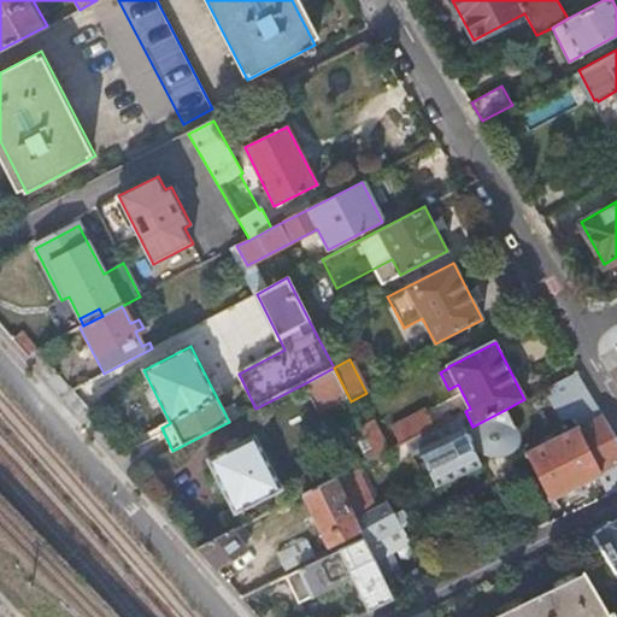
[(334,368),(305,383),(319,411),(342,399),(342,398),(347,394),(334,368)]
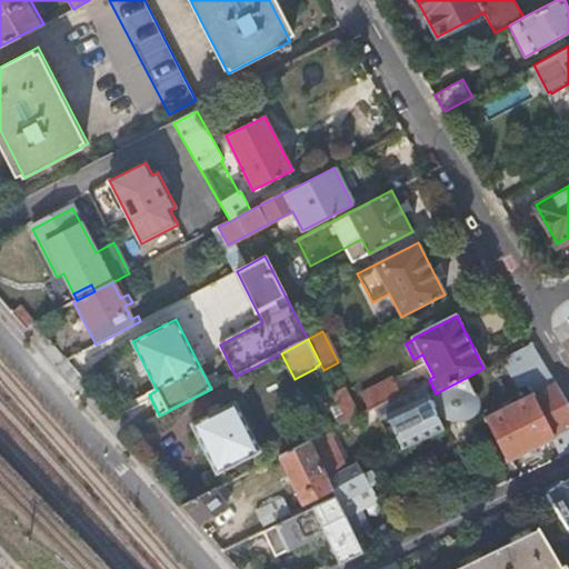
[(549,372),(531,343),(503,357),(520,388),(525,385),(527,383),(549,372)]
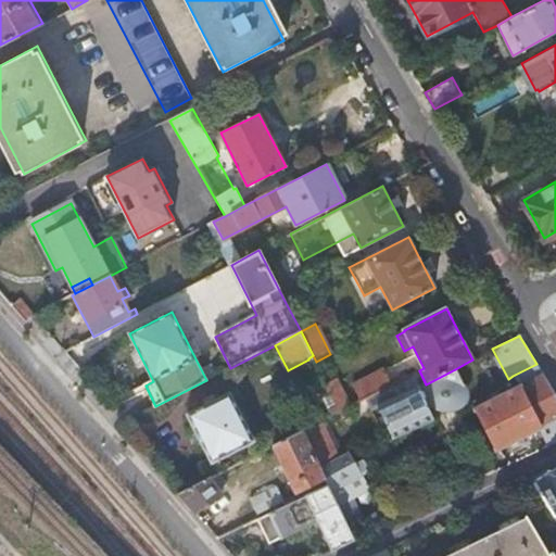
[(495,386),(508,379),(492,349),(480,356),(495,386)]
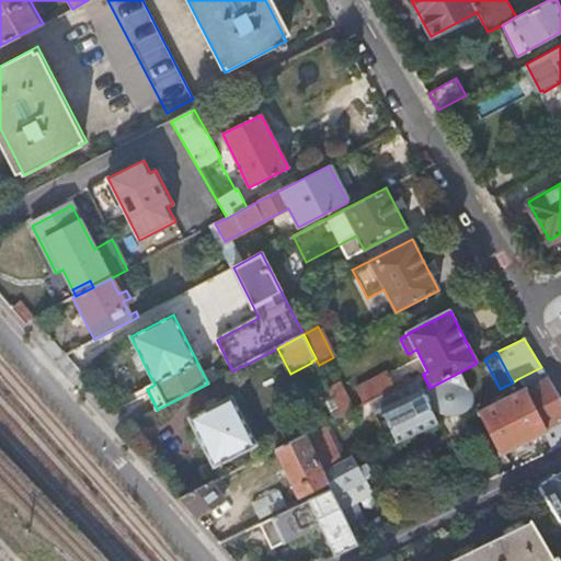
[(560,399),(541,367),(519,378),(517,379),(523,390),(524,391),(525,390),(527,389),(547,431),(544,432),(544,434),(551,450),(552,451),(560,446),(560,399)]
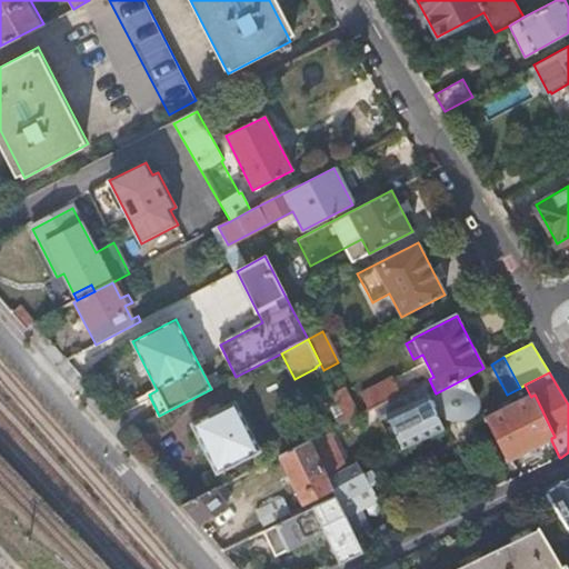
[(362,395),(370,410),(375,407),(401,393),(393,378),(362,395)]
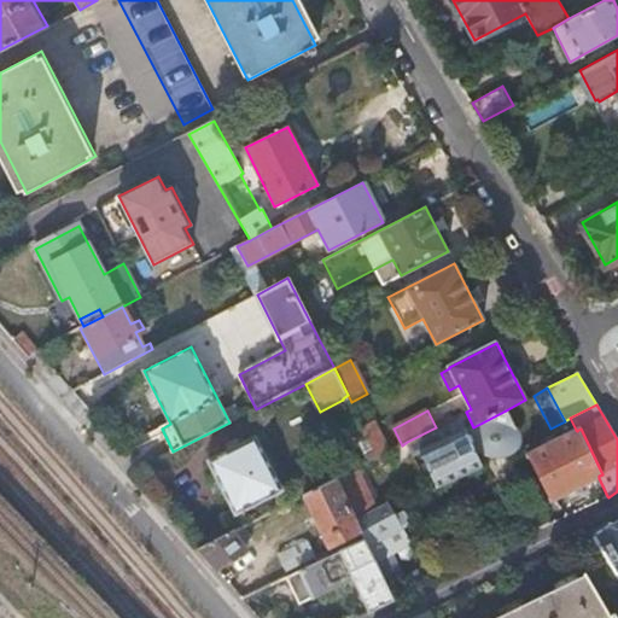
[(466,412),(459,415),(436,427),(407,442),(414,458),(421,454),(438,488),(483,466),(473,447),(476,447),(478,448),(482,452),(489,453),(496,453),(502,452),(506,450),(511,444),(514,439),(516,435),(516,430),(506,410),(473,427),(466,412)]
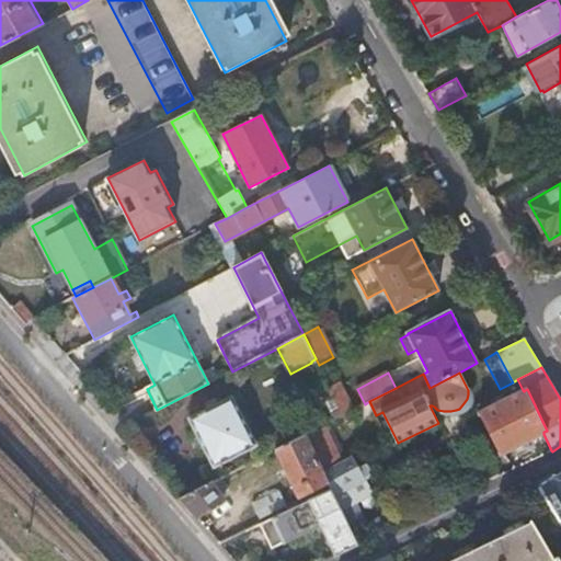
[(339,384),(330,388),(344,414),(353,410),(339,384)]
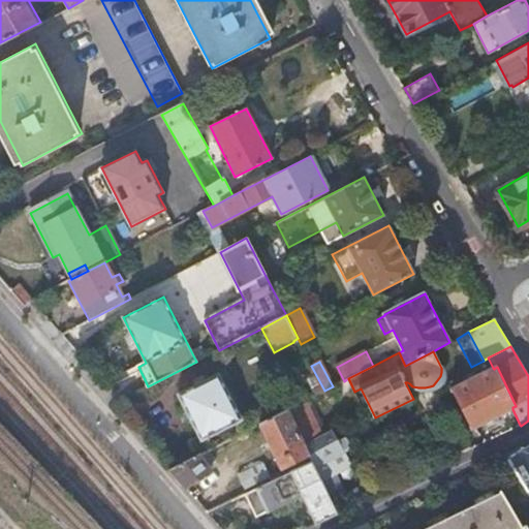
[(324,391),(311,366),(303,370),(316,395),(324,391)]
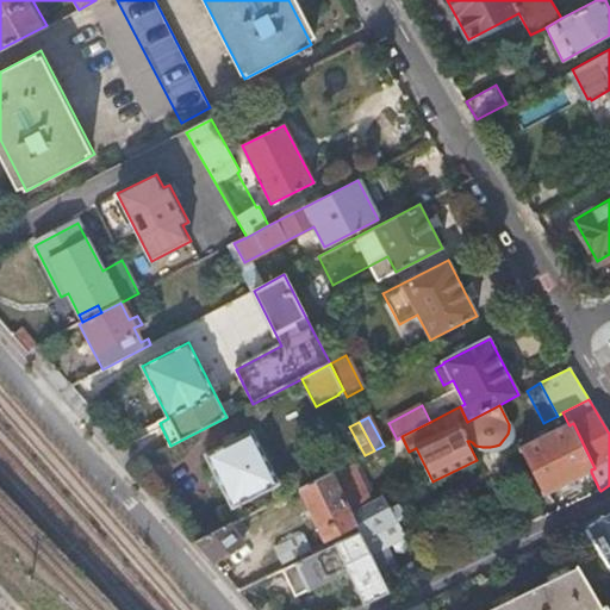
[(570,425),(568,424),(522,449),(545,496),(591,472),(591,470),(595,468),(573,423),(571,424),(570,425)]
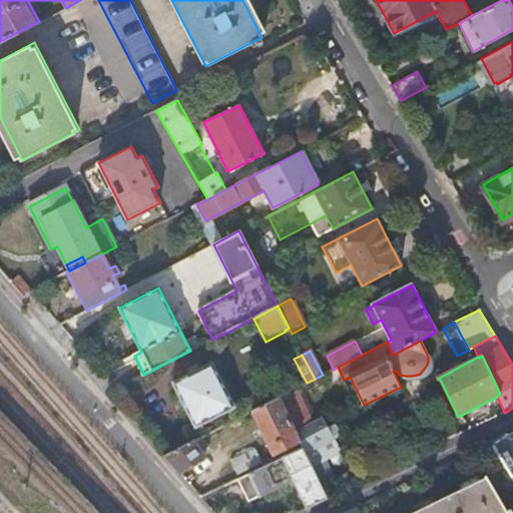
[(234,408),(212,363),(173,383),(195,428),(234,408)]
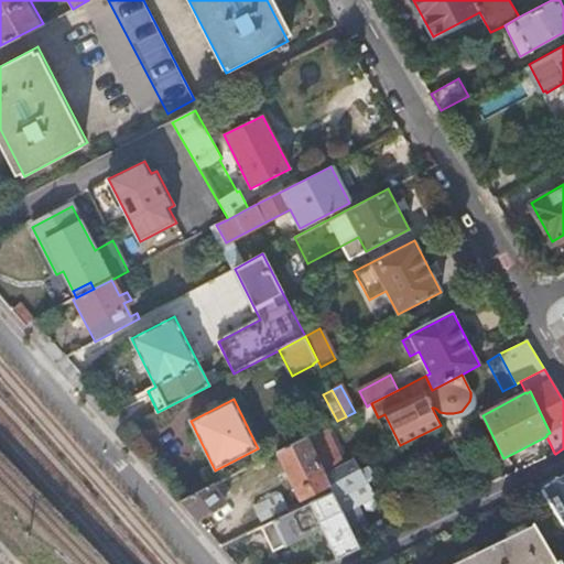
[(327,426),(277,453),(302,502),(324,491),(327,496),(333,492),(324,474),(345,464),(327,426)]
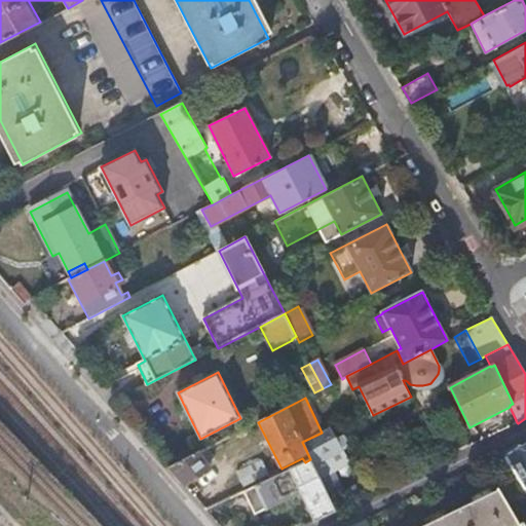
[(310,459),(327,492),(334,488),(336,487),(336,486),(337,483),(331,471),(347,462),(338,444),(343,442),(343,440),(343,439),(342,438),(341,438),(335,426),(322,433),(302,442),(310,459)]
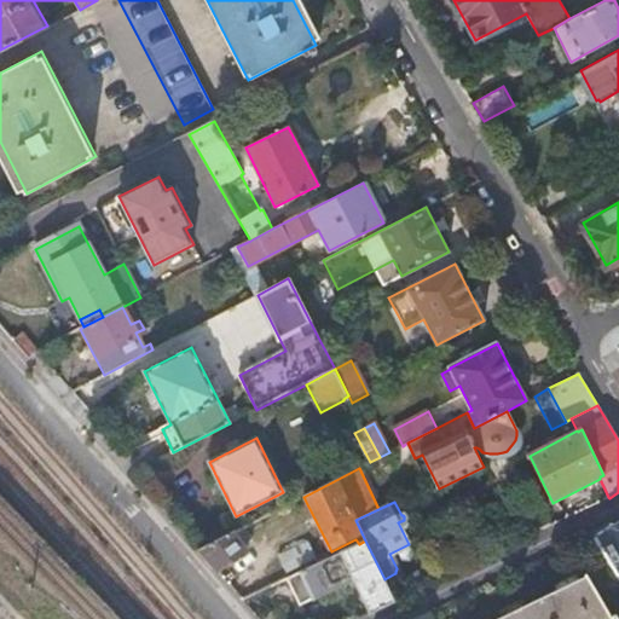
[(526,533),(513,507),(512,507),(525,534),(526,533)]
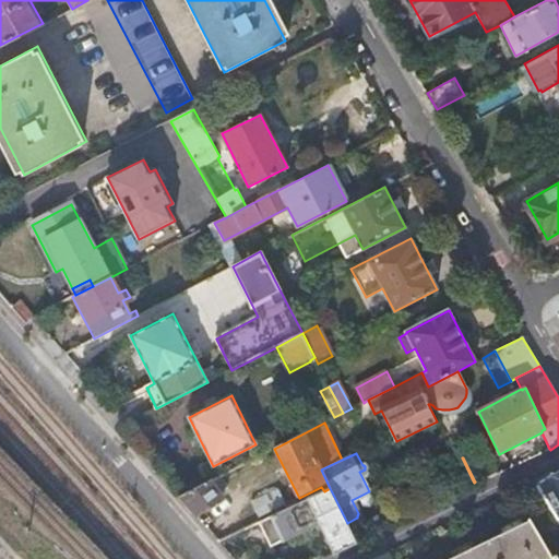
[(558,472),(556,474),(551,473),(536,480),(558,520),(558,472)]
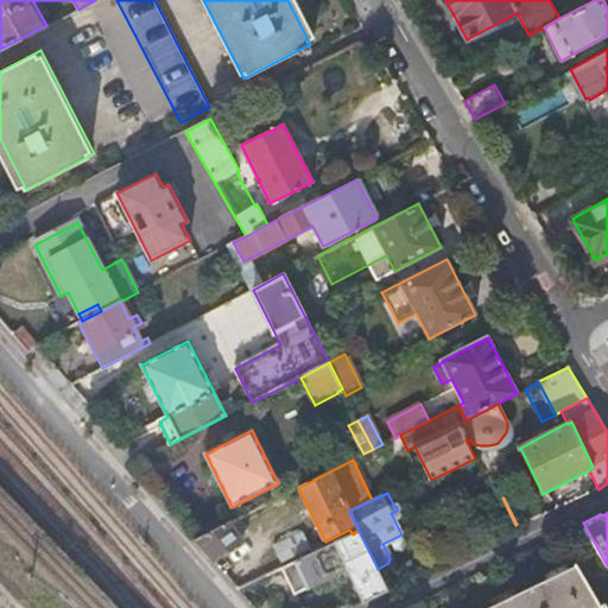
[(230,524),(195,542),(215,564),(241,544),(230,524)]
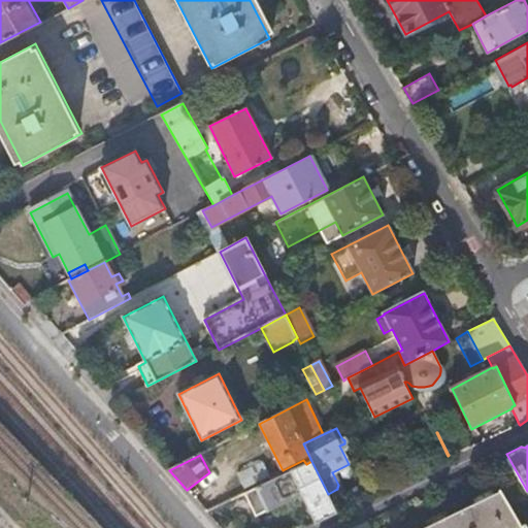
[(306,464),(244,495),(255,519),(303,495),(318,524),(337,514),(328,494),(311,461),(306,464)]
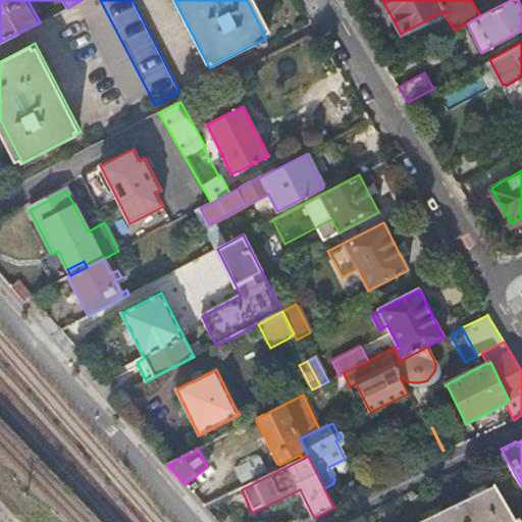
[(259,459),(236,470),(242,483),(265,472),(259,459)]
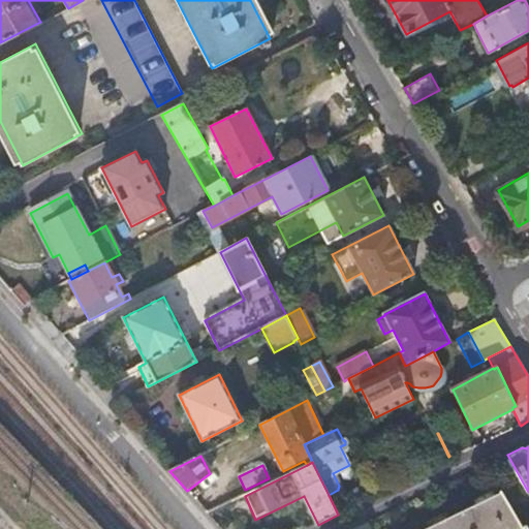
[(474,498),(477,503),(496,494),(493,489),(474,498)]
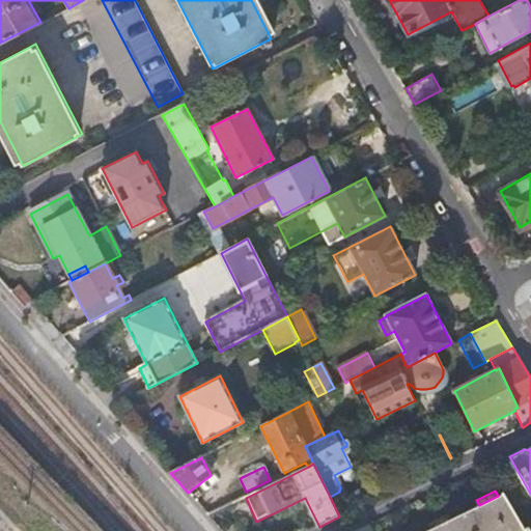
[(426,530),(530,530),(530,529),(529,525),(524,527),(503,493),(498,496),(479,505),(452,519),(431,528),(426,530)]
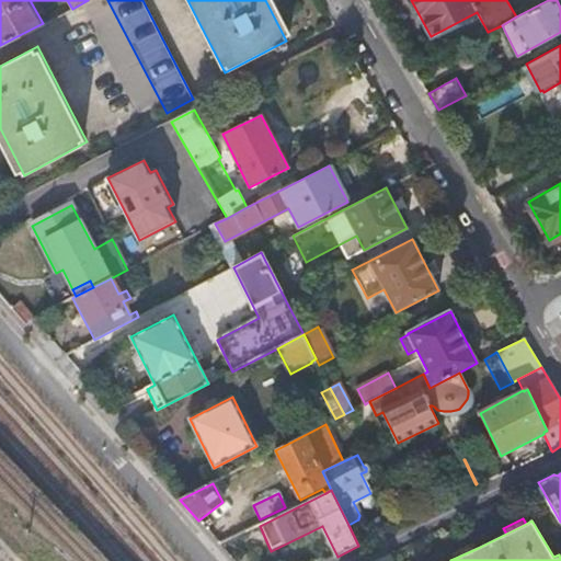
[(454,552),(456,558),(478,548),(474,542),(454,552)]
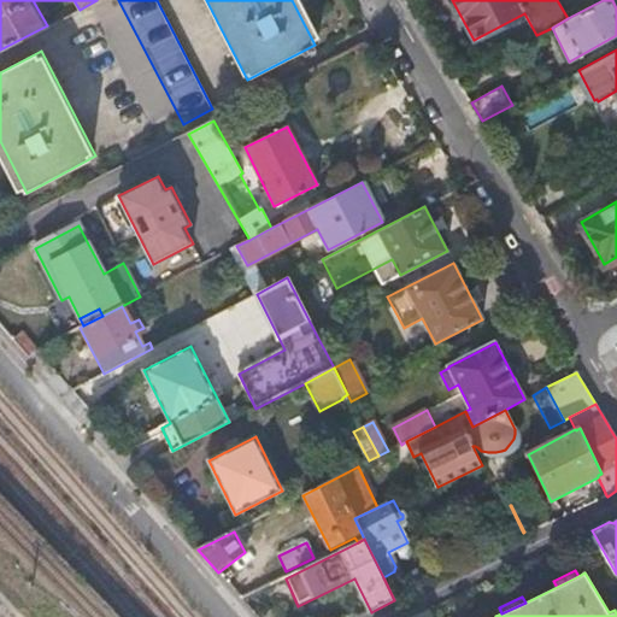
[(286,616),(277,606),(264,616),(286,616)]
